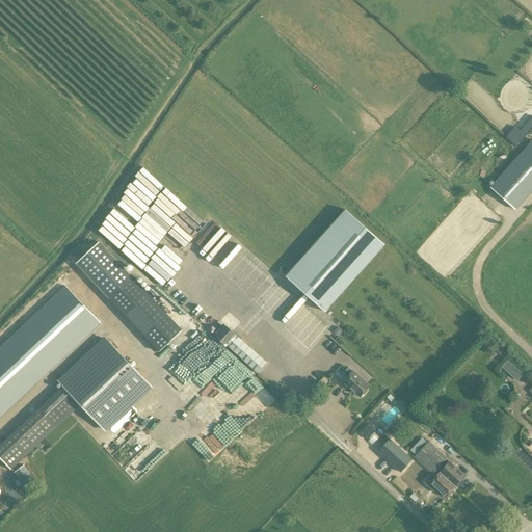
[(515,145),(524,135),(514,127),(506,137),(515,145)]
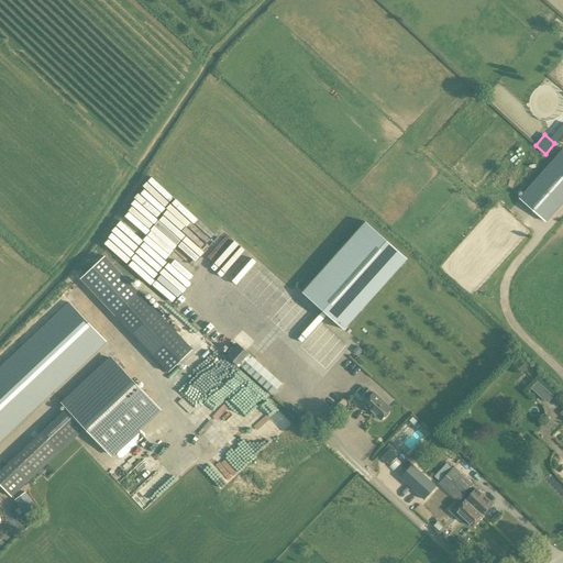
[(547,221),(562,201),(562,154),(522,200),(547,221)]
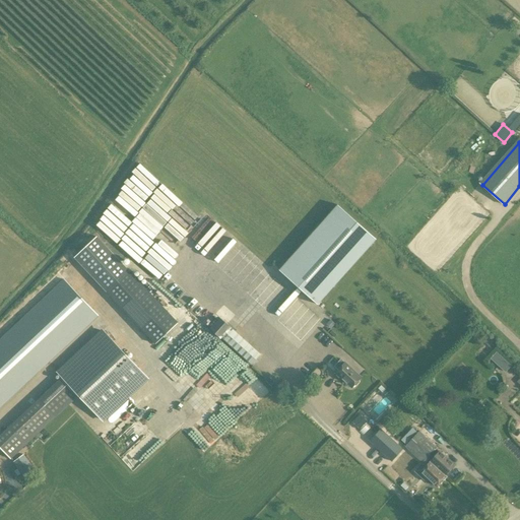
[(318,305),(376,240),(337,204),(278,270),(318,305)]
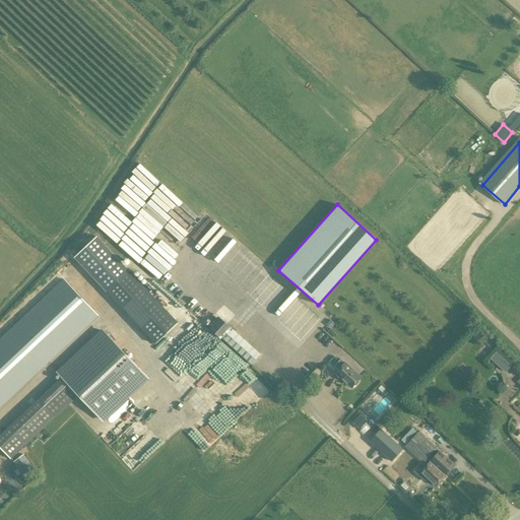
[(106,215),(98,224),(118,242),(125,234),(130,237),(147,216),(137,208),(127,219),(132,223),(126,232),(106,215)]
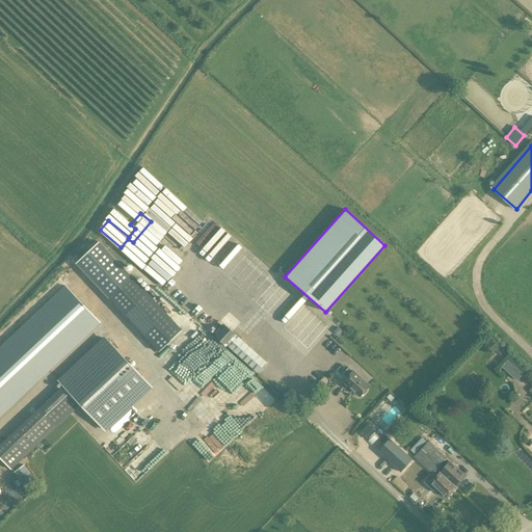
[(242,283),(262,260),(210,215),(191,238),(242,283)]
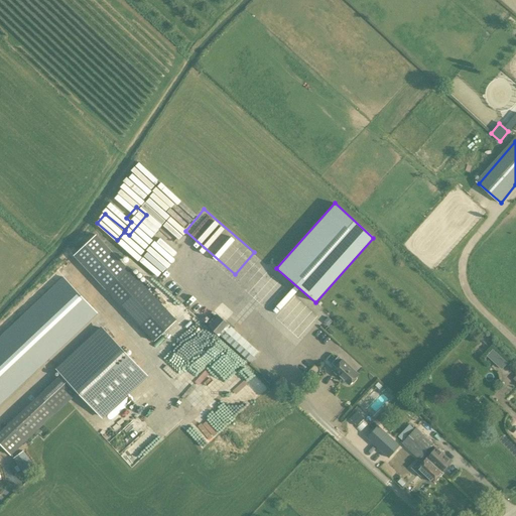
[(154,340),(177,318),(129,266),(106,287),(154,340)]
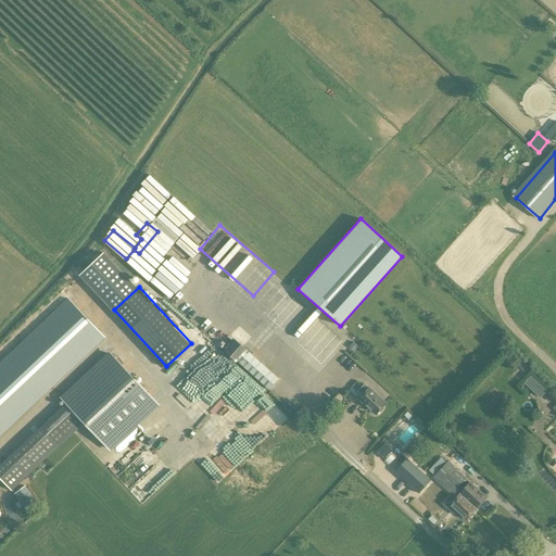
[(0,436),(105,338),(68,299),(0,363),(0,436)]
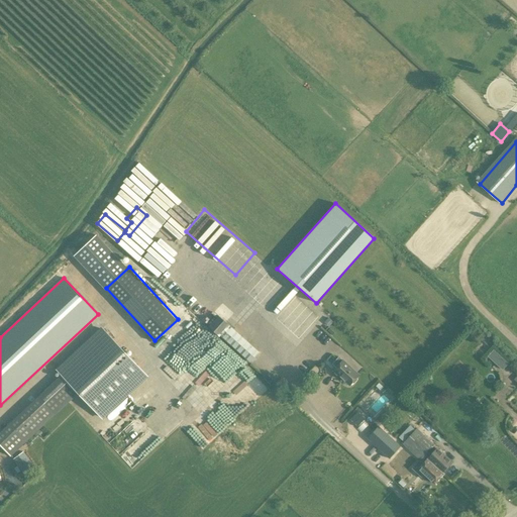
[(228,325),(228,326),(218,317),(209,328),(218,336),(219,335),(249,363),(259,351),(228,325)]
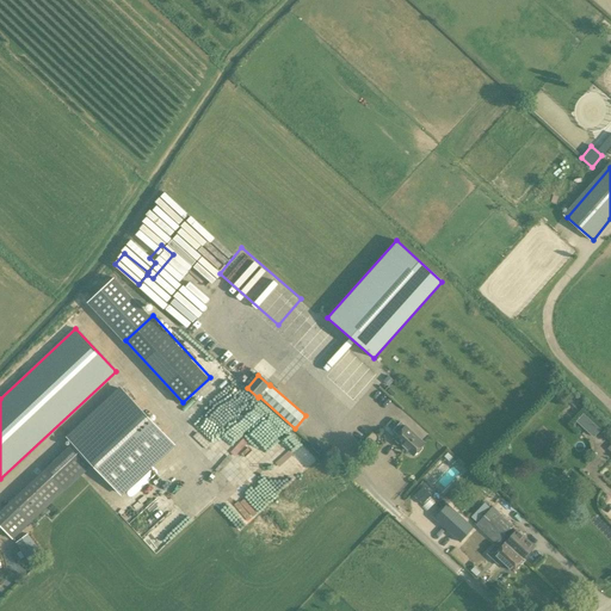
[(388,377),(383,381),(389,386),(394,381),(388,376),(388,377)]
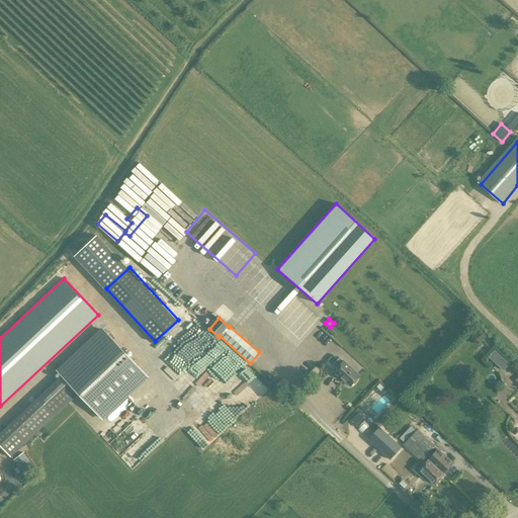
[(100,330),(57,370),(102,418),(145,377),(100,330)]
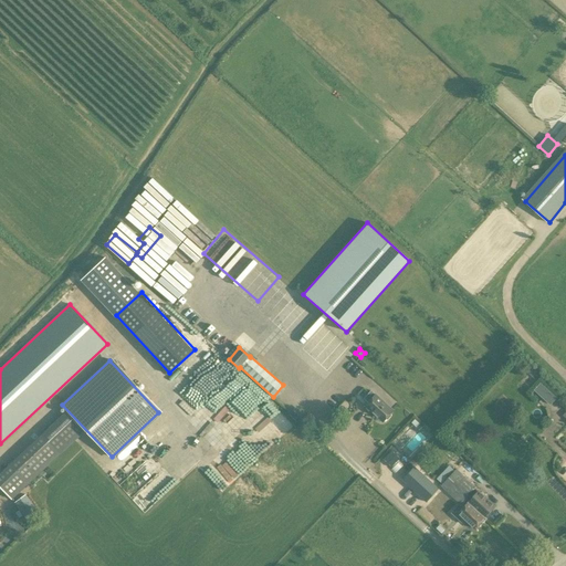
[(545,388),(538,395),(549,405),(556,398),(545,388)]
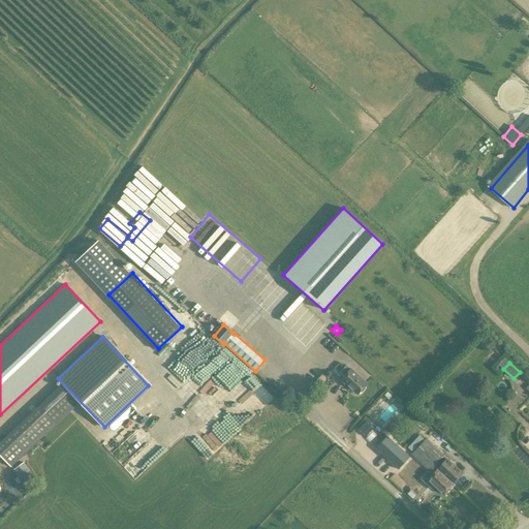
[(346,366),(340,372),(344,376),(340,379),(356,395),(367,384),(346,366)]
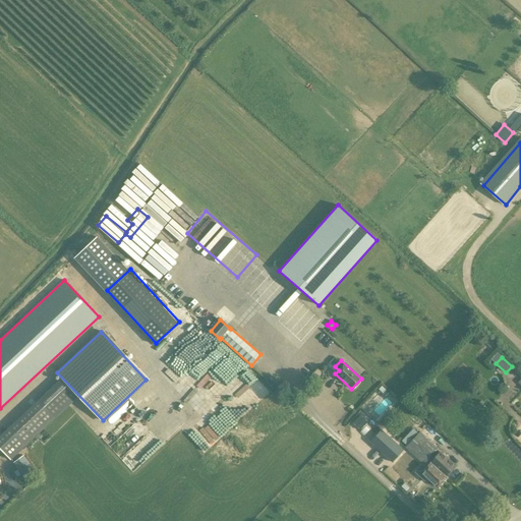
[(0,449),(10,460),(77,397),(60,380),(0,436),(0,449)]
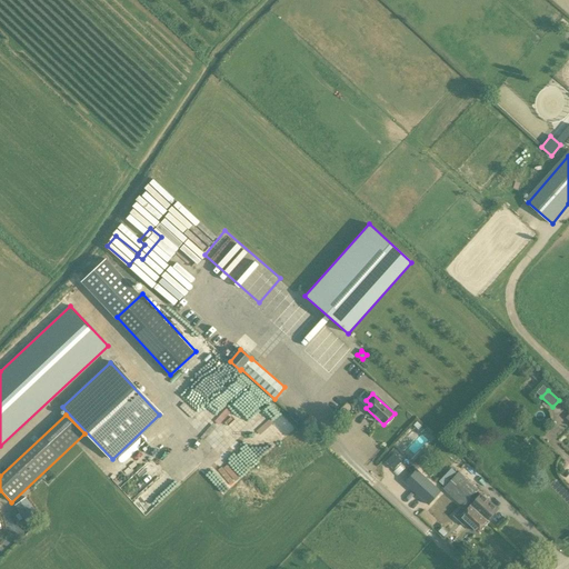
[(426,430),(408,446),(415,453),(431,437),(426,430)]
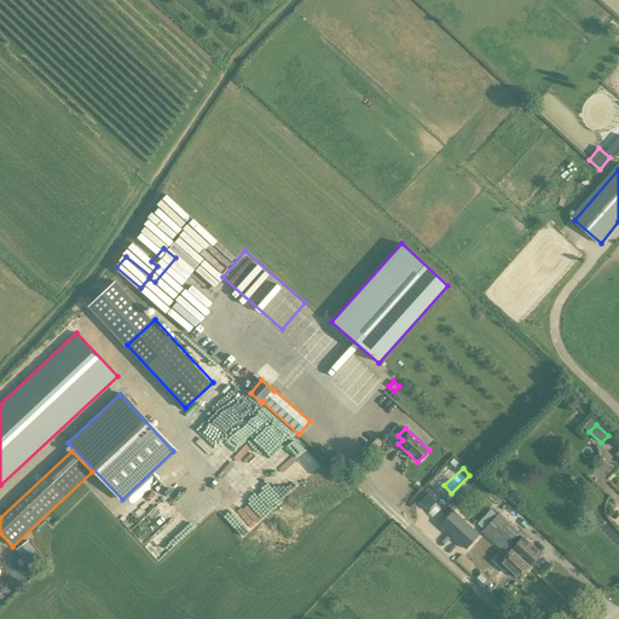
[(474,492),(489,505),(496,498),(481,485),(474,492)]
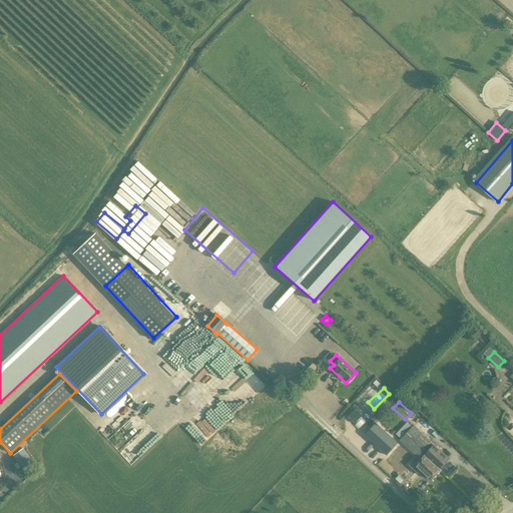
[(416,457),(420,452),(429,442),(430,441),(413,425),(412,427),(407,422),(396,434),(401,439),(399,441),(416,457)]
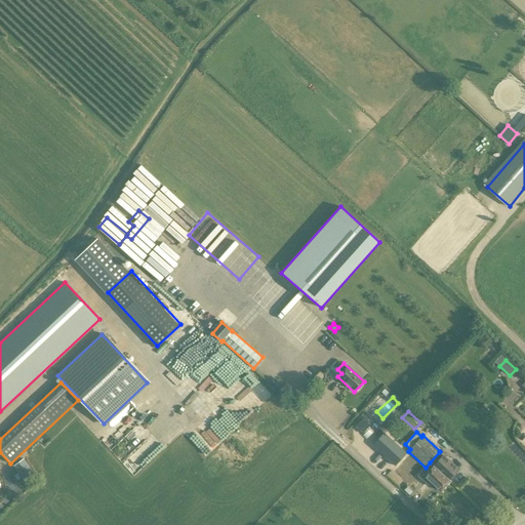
[(406,453),(385,433),(372,445),(395,466),(406,453)]
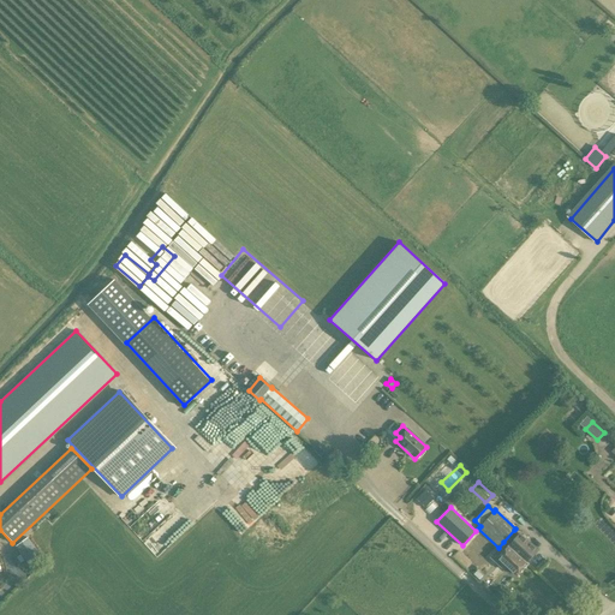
[(514,530),(503,542),(508,547),(525,562),(537,550),(519,535),(514,530)]
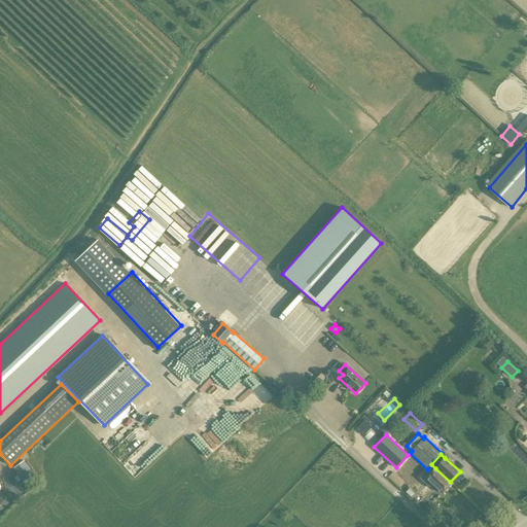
[(413,457),(397,473),(412,487),(427,470),(413,457)]
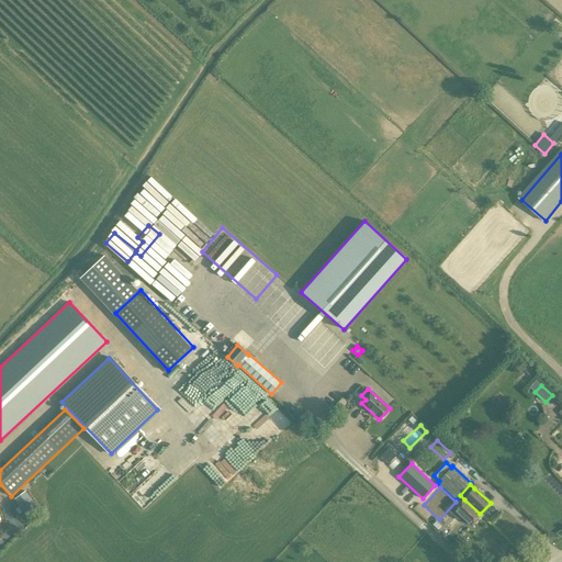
[(24,513),(36,502),(24,490),(13,499),(24,513)]
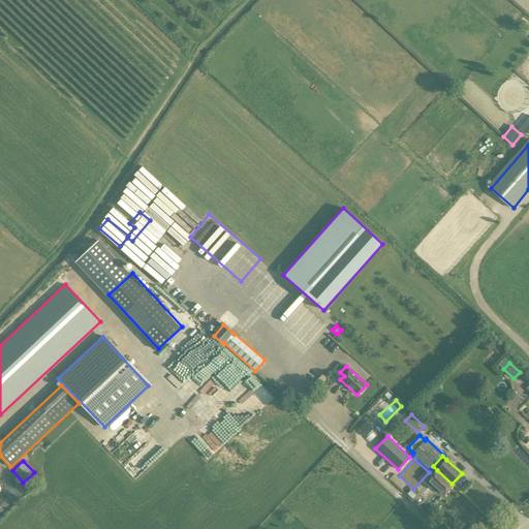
[(452,484),(437,470),(427,480),(425,483),(431,488),(433,486),(442,494),(452,484)]
